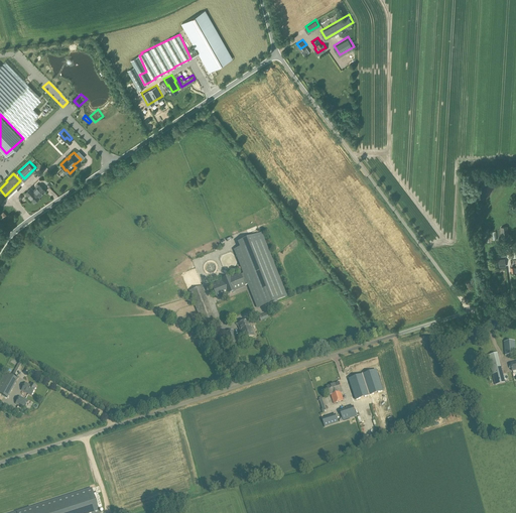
[(31,184),(25,190),(28,194),(28,195),(30,197),(34,200),(40,194),(39,194),(45,187),(39,182),(37,181),(35,183),(37,184),(34,187),(31,184)]
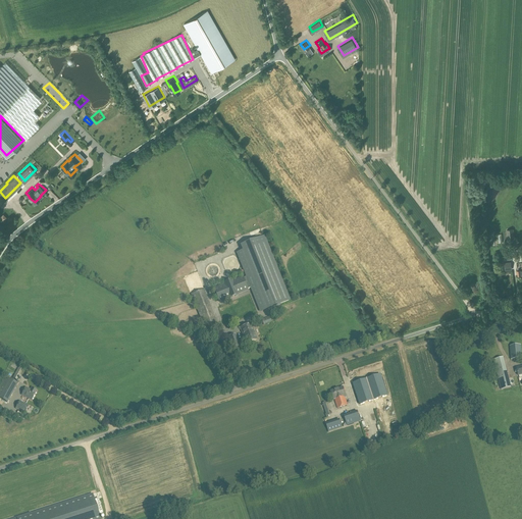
[(513,225),(507,225),(507,226),(507,229),(508,237),(515,236),(514,226),(513,225)]
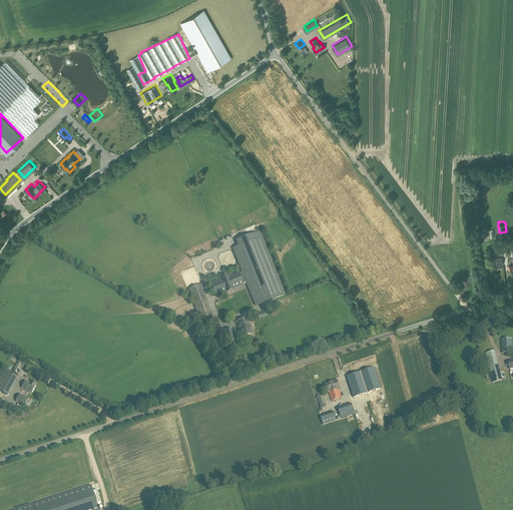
[(232,243),(242,269),(228,275),(227,273),(220,276),(221,278),(210,282),(214,293),(225,289),(226,291),(233,288),(232,286),(247,280),(255,301),(263,298),(264,301),(285,293),(259,227),(237,235),(239,240),(232,243)]
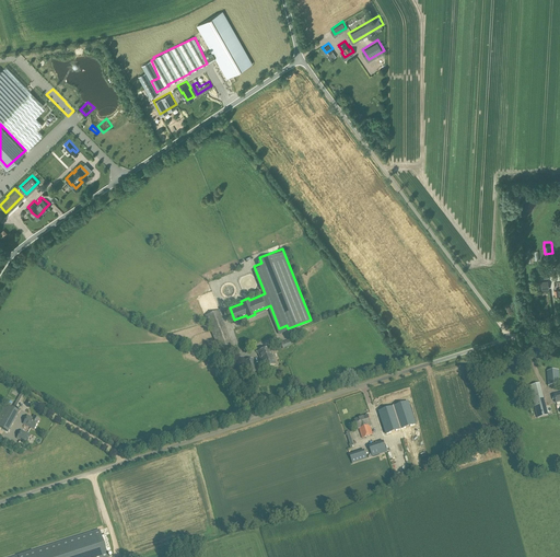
[(220,308),(206,313),(221,355),(235,349),(231,337),(232,337),(220,308)]
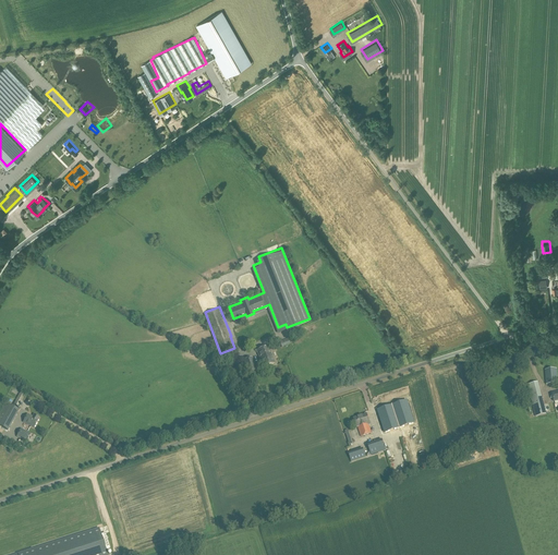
[(268,342),(257,348),(264,364),(275,360),(268,342)]
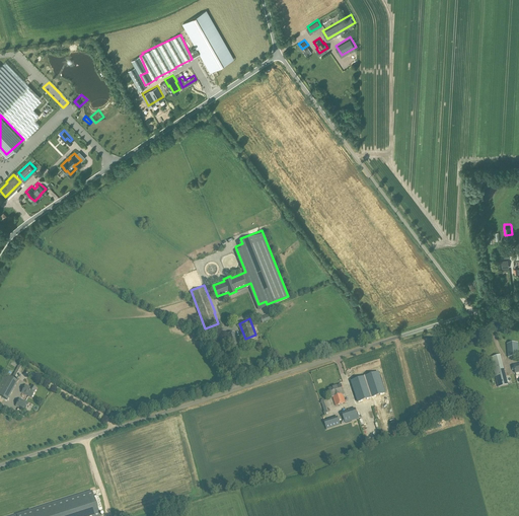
[(200,325),(197,330),(208,337),(211,332),(200,325)]
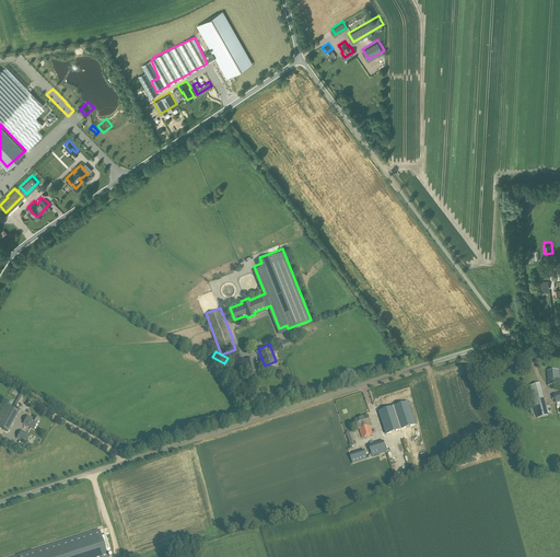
[(254,356),(244,359),(249,372),(258,368),(254,356)]
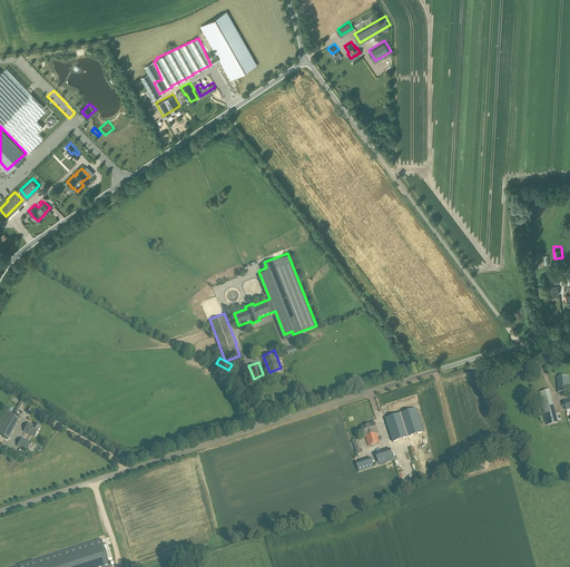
[(569,374),(557,375),(558,390),(569,389),(569,374)]
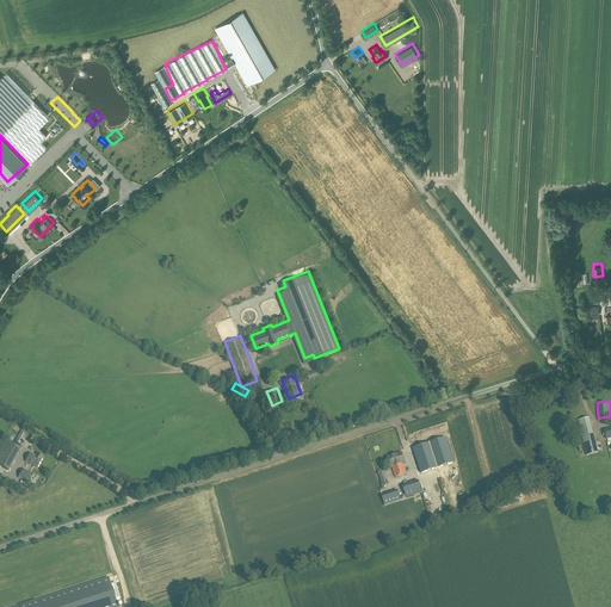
[(590,415),(578,417),(586,452),(598,450),(590,415)]
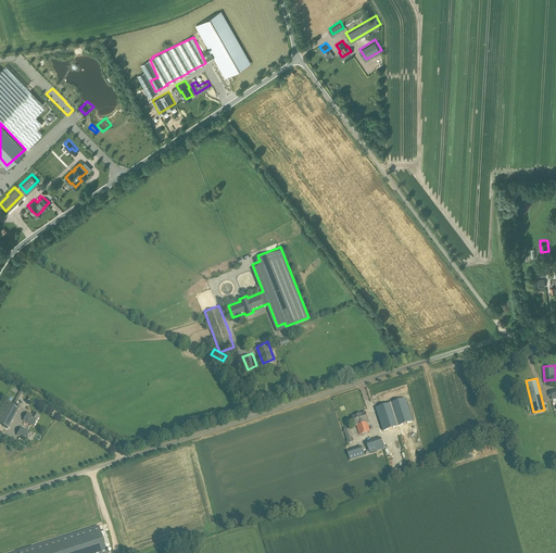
[(4,399),(0,406),(0,422),(8,426),(19,406),(17,405),(25,391),(20,388),(12,402),(4,399)]
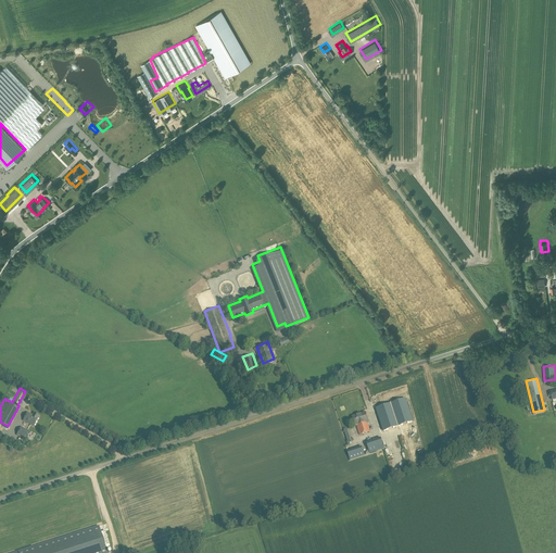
[(412,419),(404,398),(375,406),(382,429),(412,419)]
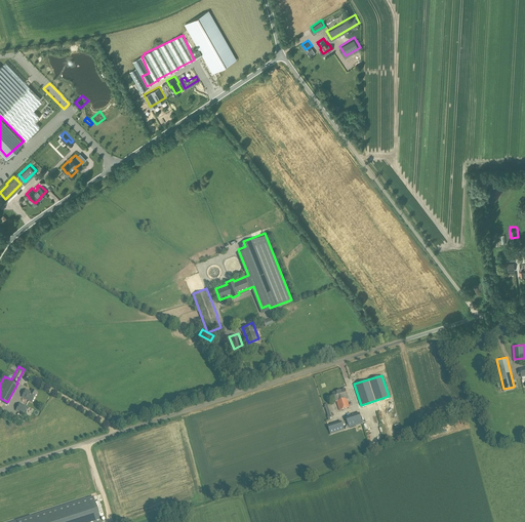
[(26,387),(22,395),(32,400),(37,390),(32,388),(31,390),(26,387)]
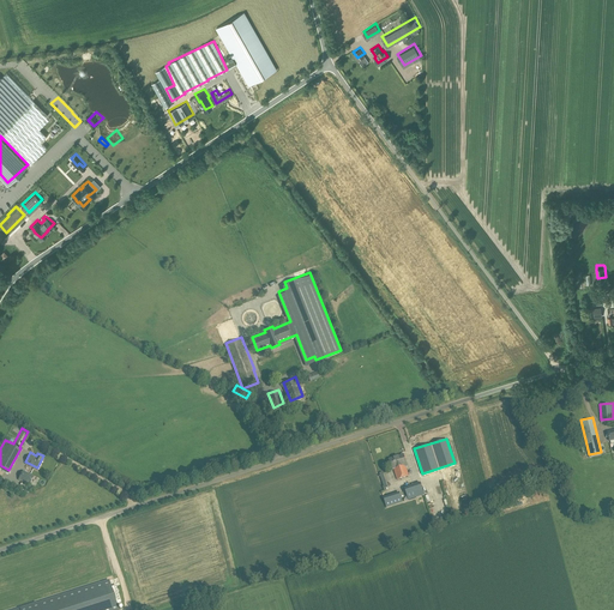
[(403,452),(389,457),(392,466),(393,466),(397,476),(409,472),(405,464),(407,464),(403,452)]
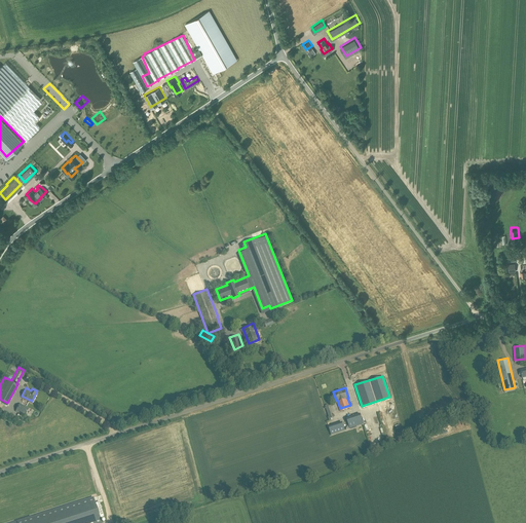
[(21,401),(15,409),(25,414),(30,406),(21,401)]
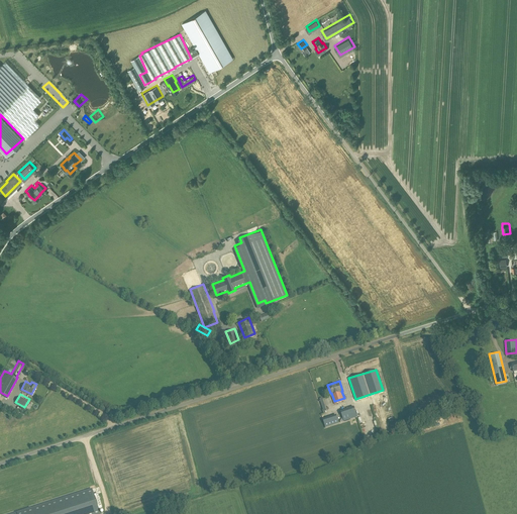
[(353,404),(340,409),(344,419),(357,415),(353,404)]
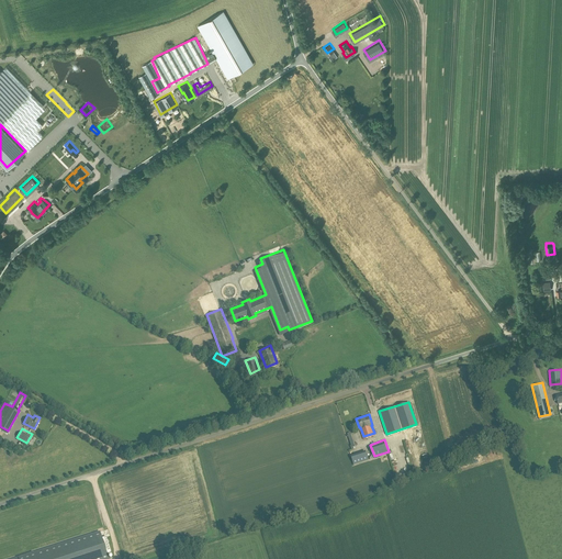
[(366,449),(350,454),(352,464),(369,458),(366,449)]
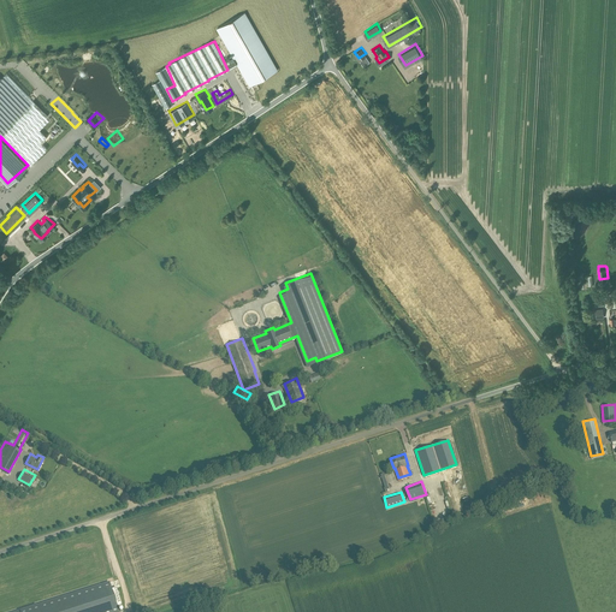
[(114,611),(120,611),(110,578),(0,611),(114,611)]
